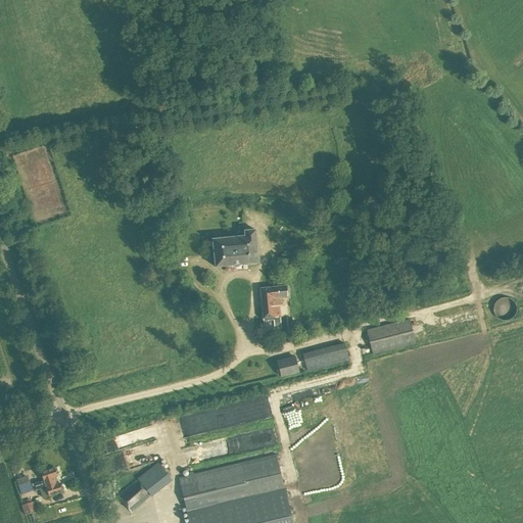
[(245,236),(234,237),(212,239),(216,268),(237,265),(258,263),(254,231),(245,231),(245,236)]
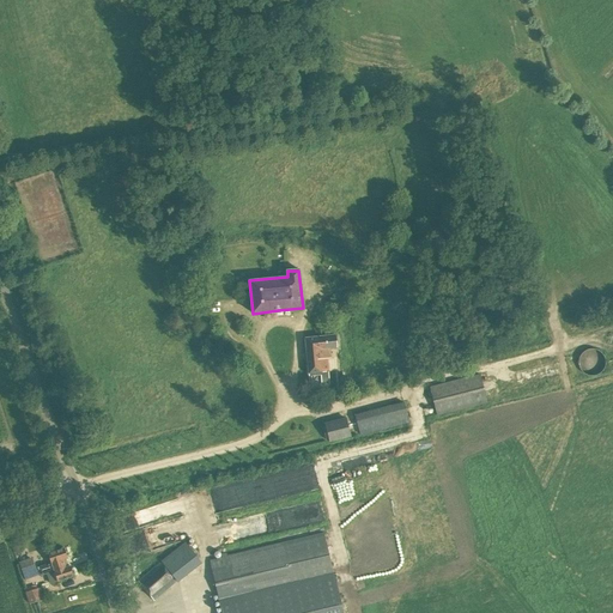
[(423,323),(419,304),(407,307),(412,326),(423,323)]
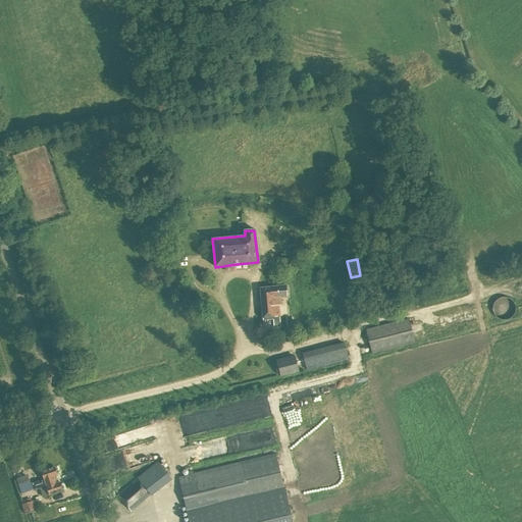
[(284,285),(260,289),(263,319),(264,319),(264,327),(280,326),(279,316),(280,316),(278,305),(281,305),(281,297),(285,297),(284,285)]
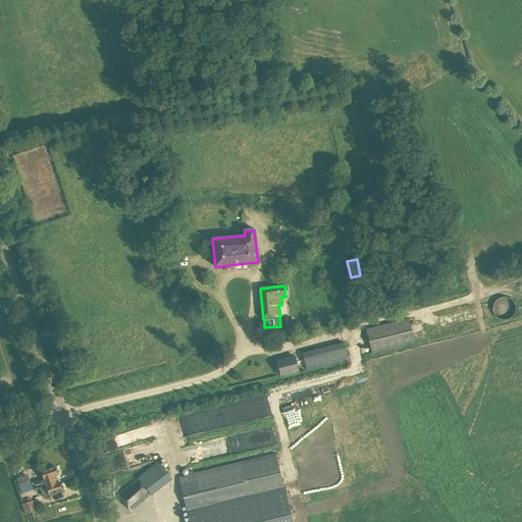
[(513,303),(510,300),(506,298),(502,298),(499,299),(497,300),(494,303),(492,305),(492,308),(492,311),(493,315),(497,318),(501,320),(504,320),(509,319),(512,317),(514,314),(515,310),(515,306),(513,303)]
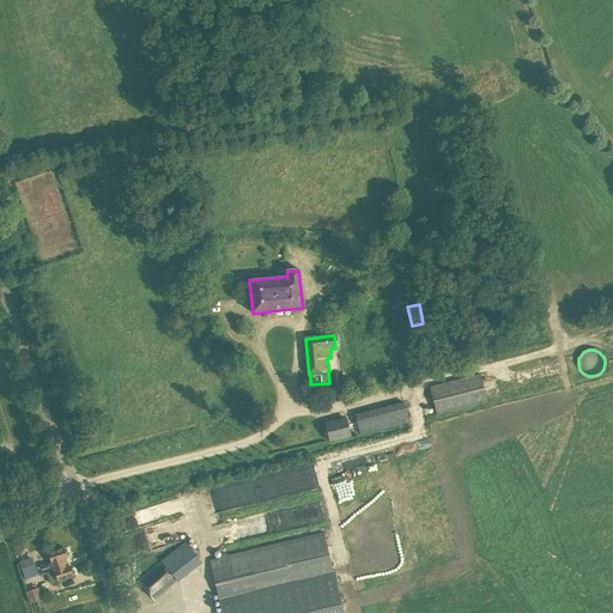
[(542,359),(527,360),(528,376),(544,375),(542,359)]
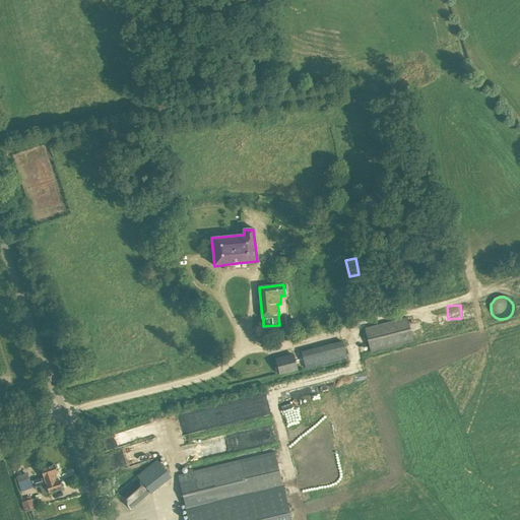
[(365,354),(413,341),(405,317),(365,328),(368,343),(362,344),(365,354)]
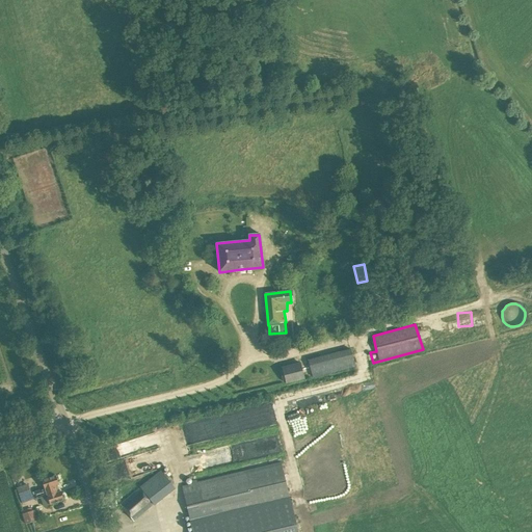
[(334,372),(335,373),(341,372),(341,373),(360,367),(354,350),(351,351),(350,349),(308,361),(309,365),(308,365),(311,376),(312,376),(312,378),(334,372)]
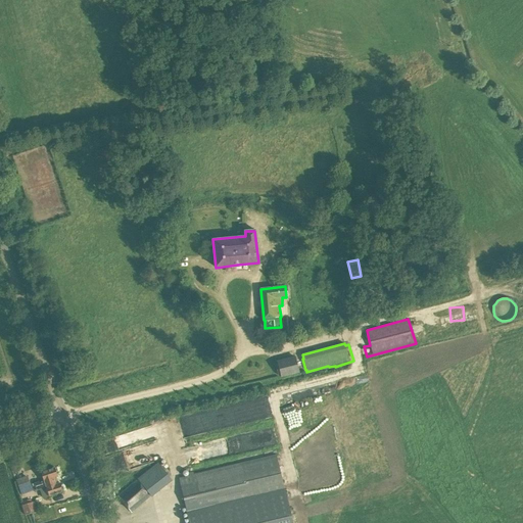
[(277,362),(275,363),(278,376),(281,375),(282,378),(299,374),(295,358),(277,362)]
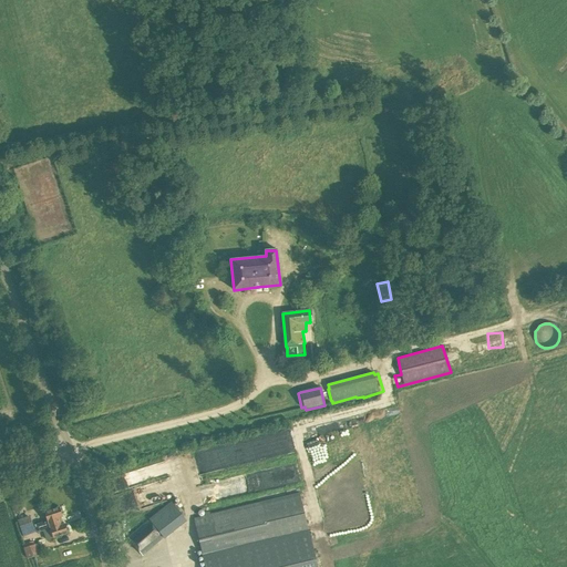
[(184,478),(193,482),(200,461),(192,457),(184,478)]
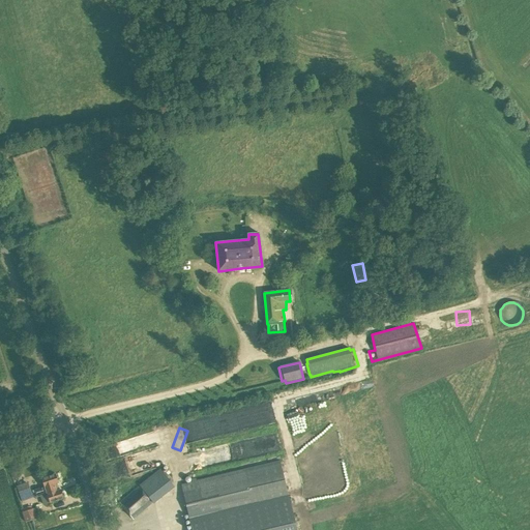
[(295,529),(280,461),(181,483),(192,529),(295,529)]
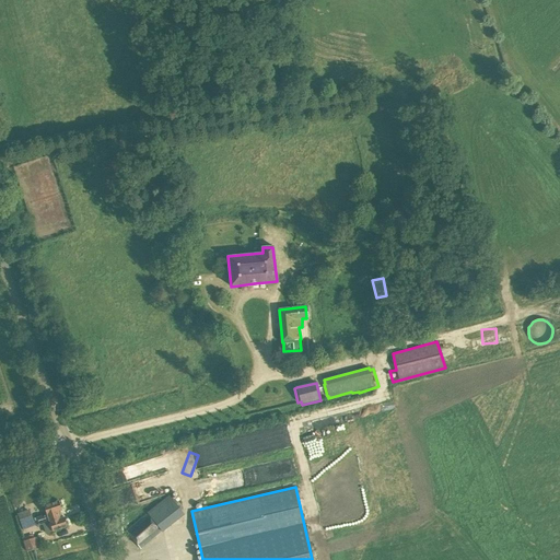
[(22,503),(23,500),(21,496),(15,494),(11,498),(10,501),(12,505),(18,506),(22,503)]
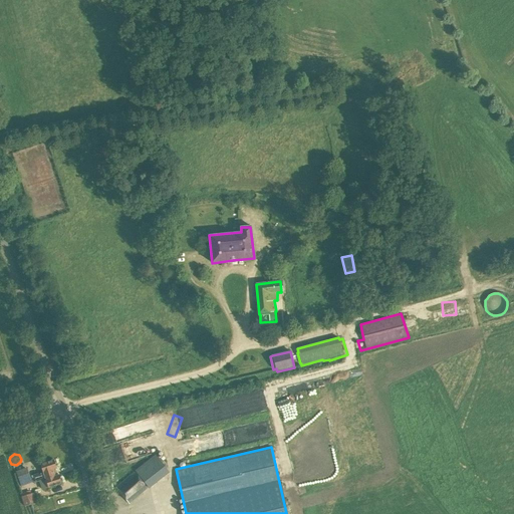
[(38,474),(33,475),(34,479),(54,472),(53,469),(56,468),(53,460),(40,464),(43,472),(38,474)]
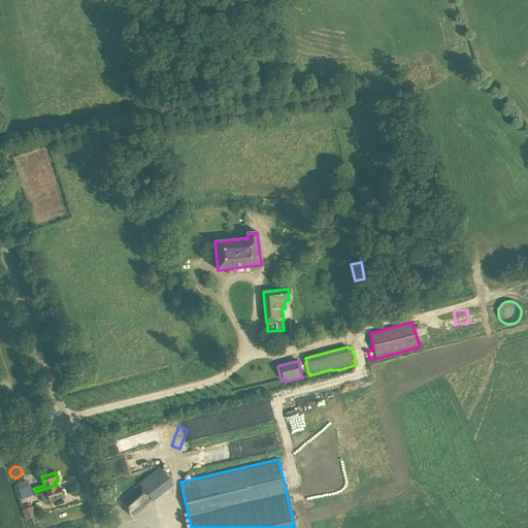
[(32,494),(28,482),(17,486),(21,498),(32,494)]
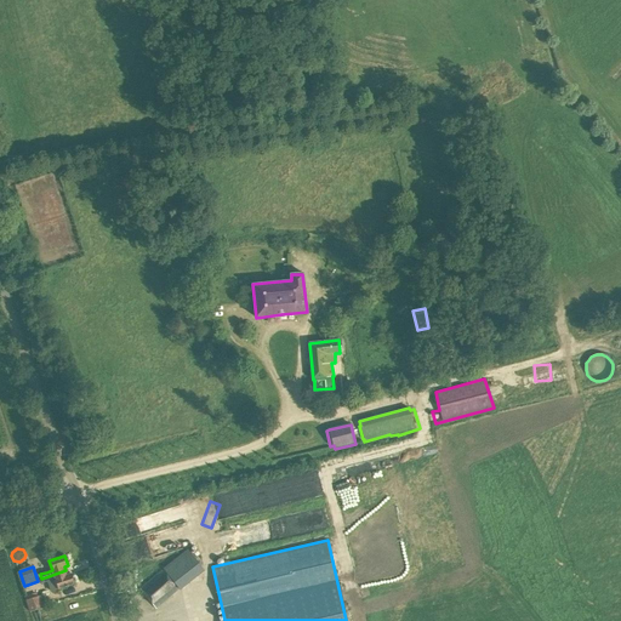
[(155,609),(180,590),(163,569),(140,588),(155,609)]
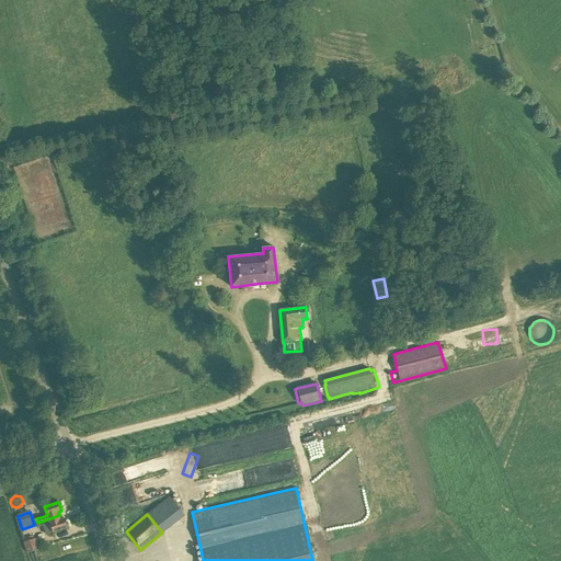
[(61,519),(59,515),(37,523),(39,527),(49,524),(53,533),(67,527),(64,518),(61,519)]
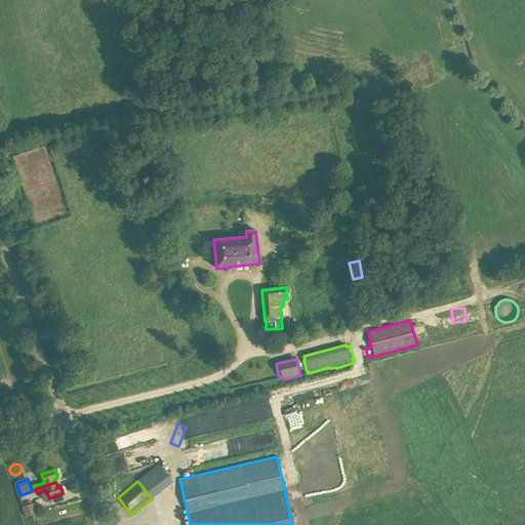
[(22,508),(25,518),(36,514),(33,503),(22,508)]
